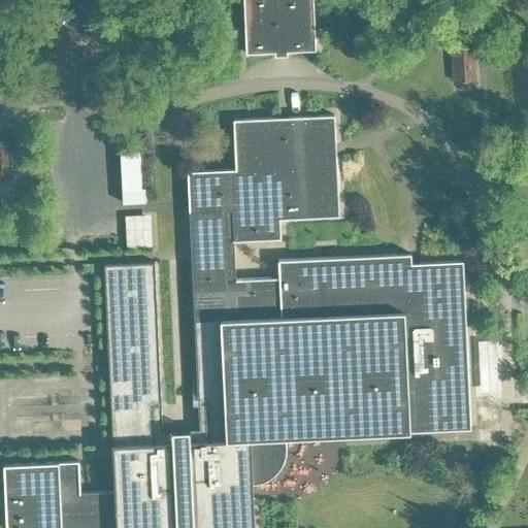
[(243,0),(246,52),(274,51),(275,56),(288,55),(287,51),(317,48),(314,0),(243,0)]
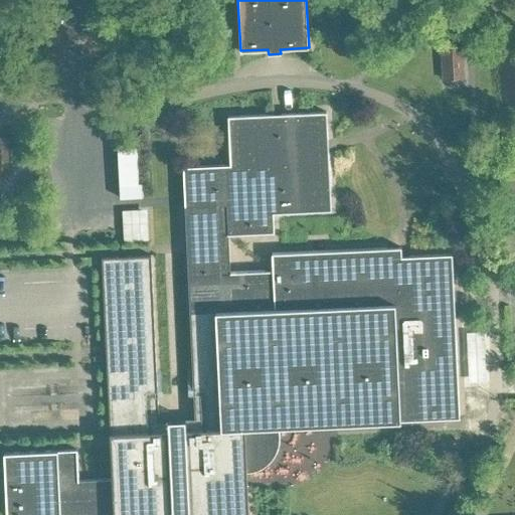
[(440,46),(442,78),(465,77),(463,45),(440,46)]
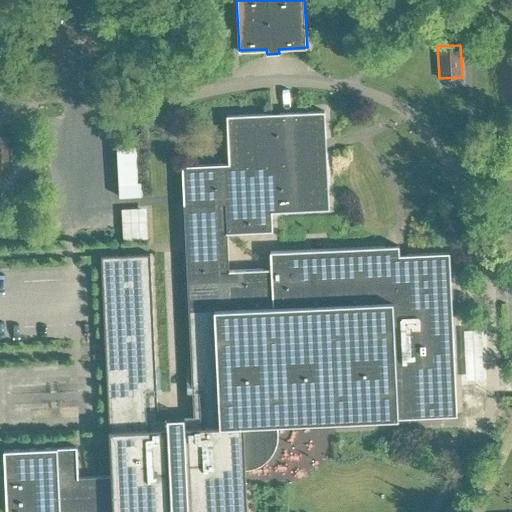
[(246,511),(244,465),(254,463),(262,459),(269,452),(273,444),(274,435),(272,425),(456,416),(447,254),(397,256),(397,247),(269,254),(270,271),(228,273),(226,236),(271,233),(270,214),(327,211),(322,114),(225,119),(227,167),(189,169),(191,206),(182,207),(193,418),(159,419),(158,420),(149,257),(100,259),(110,477),(77,479),(76,448),(4,451),(6,511),(246,511)]
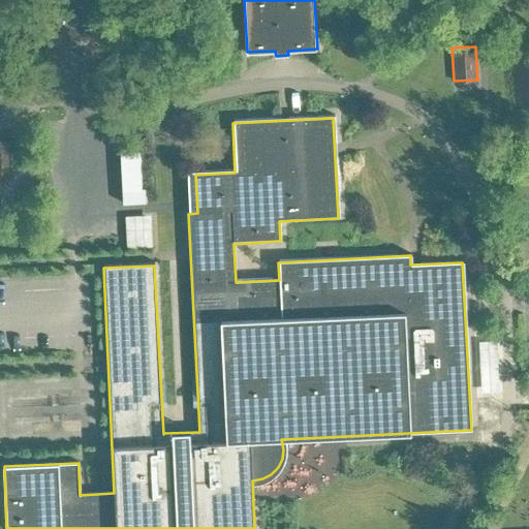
[(130,191),(139,191),(136,154),(118,155),(121,192),(130,191)]
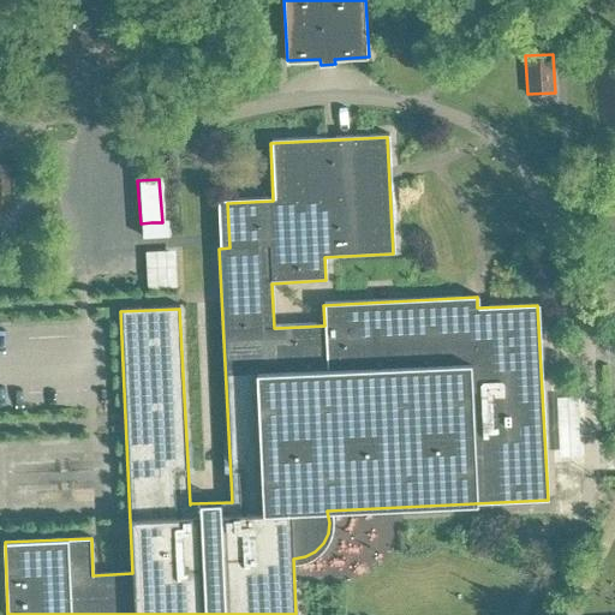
[(141,224),(142,239),(167,237),(166,221),(162,222),(151,222),(141,224)]
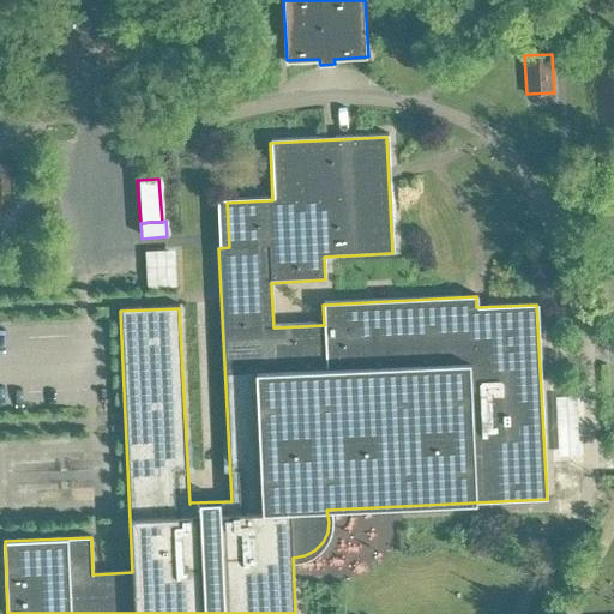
[(176,250),(148,251),(149,286),(178,284),(176,250)]
